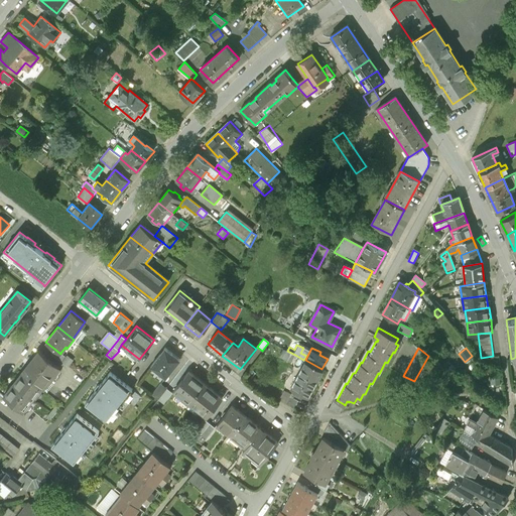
[(51,353),(60,361),(65,356),(60,353),(60,354),(54,349),(51,353)]
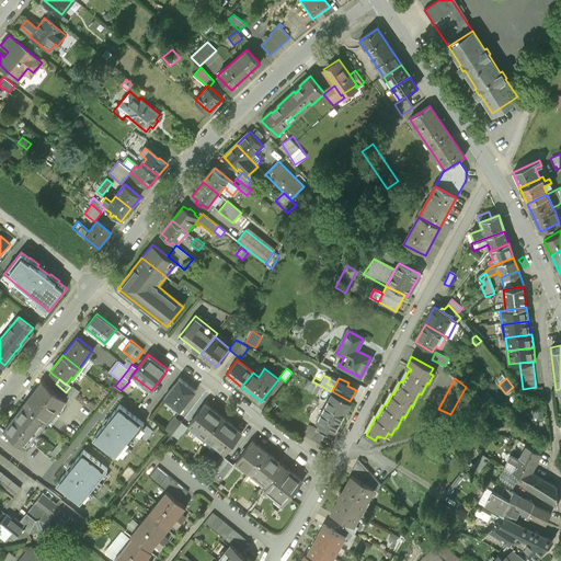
[(173,386),(164,398),(171,403),(173,401),(181,408),(195,391),(181,380),(175,388),(173,386)]
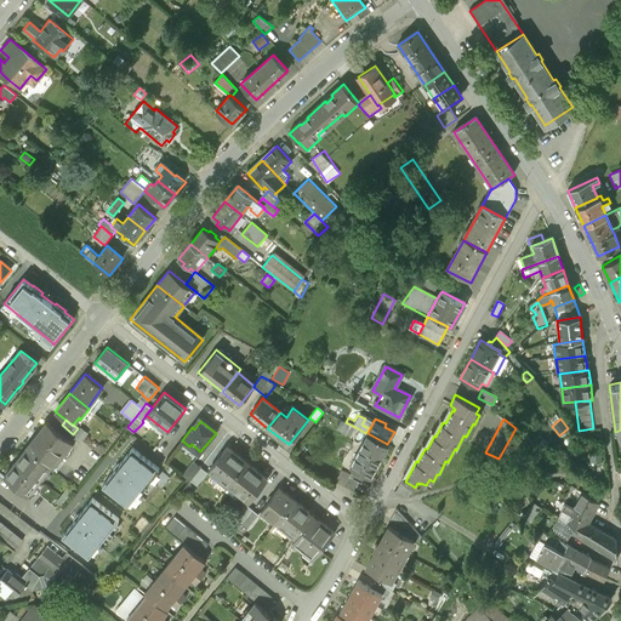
[(351,436),(355,427),(346,422),(345,421),(340,429),(351,436)]
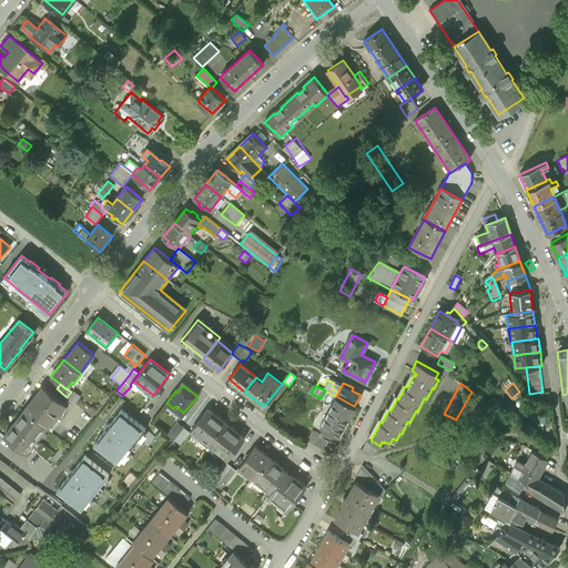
[(42,386),(24,409),(47,427),(48,427),(66,405),(42,386)]
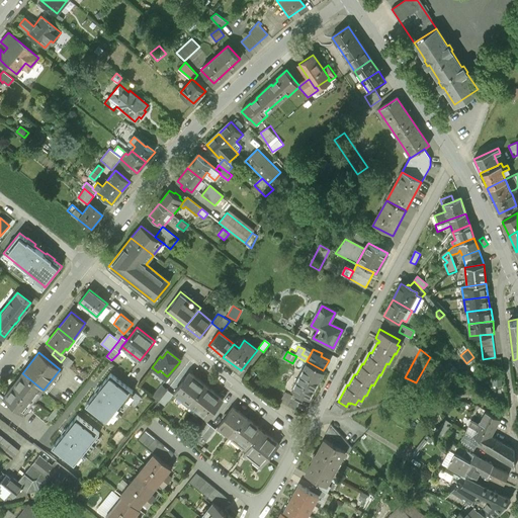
[(61,362),(68,368),(74,361),(67,355),(65,357),(61,362)]
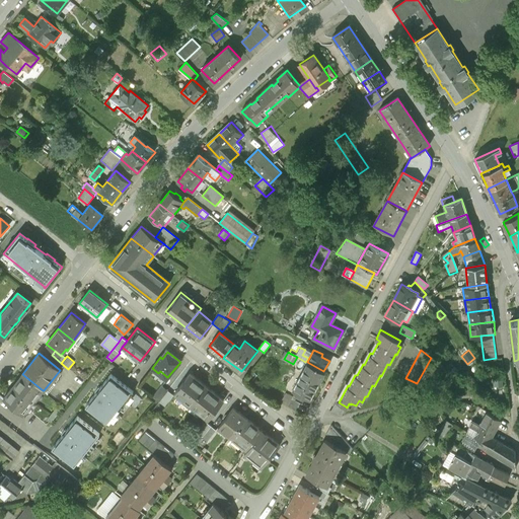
[(323,371),(307,362),(292,389),(298,392),(304,395),(309,398),(323,371)]
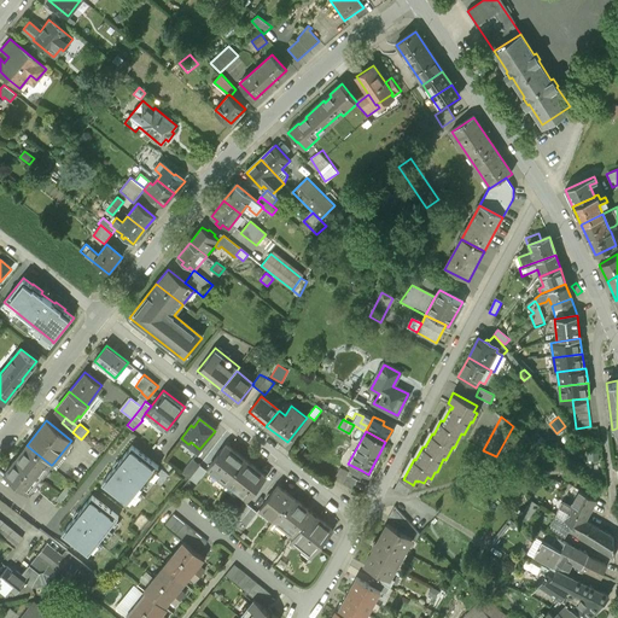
[(208,467),(227,483),(245,460),(226,444),(208,467)]
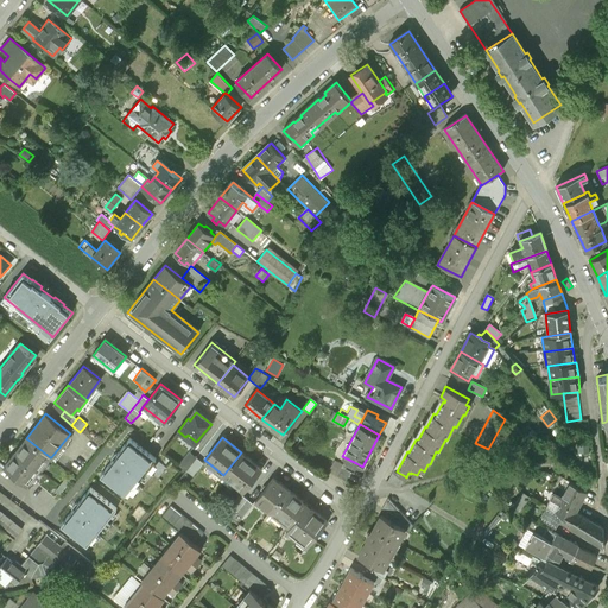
[(27,485),(50,457),(26,438),(4,466),(27,485)]
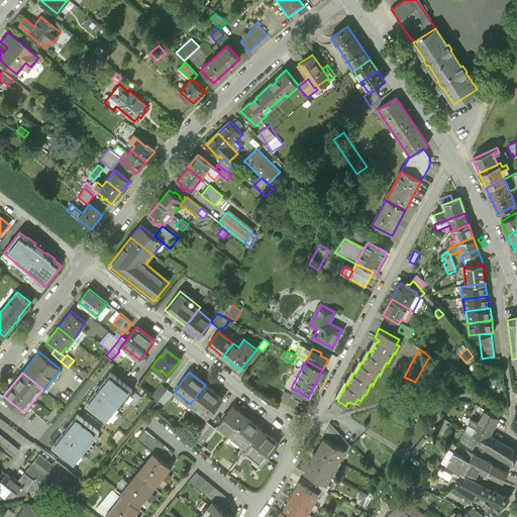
[(96,391),(85,404),(107,422),(132,391),(110,373),(100,386),(98,385),(95,390),(96,391)]
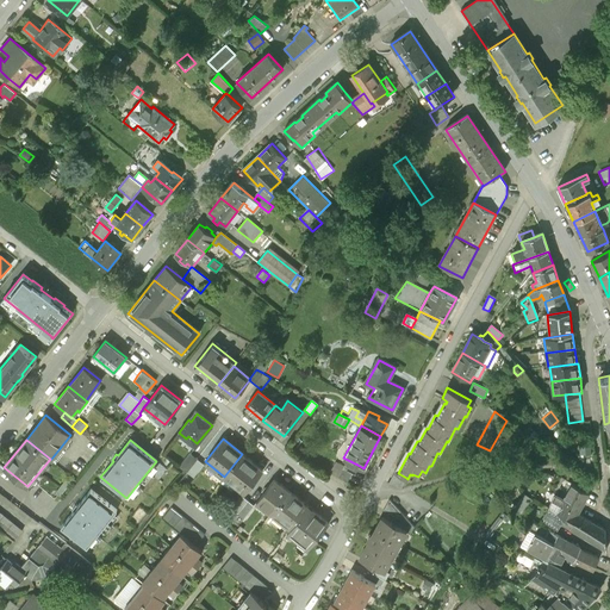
[(591,443),(578,444),(579,453),(591,453),(591,443)]
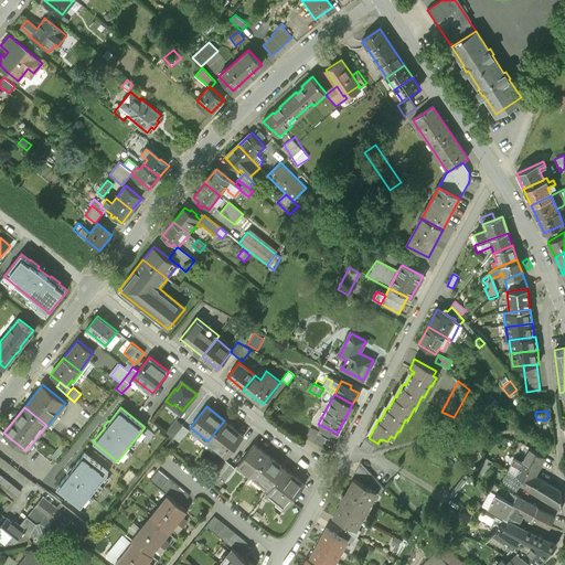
[(189,429),(176,419),(167,432),(179,441),(189,429)]
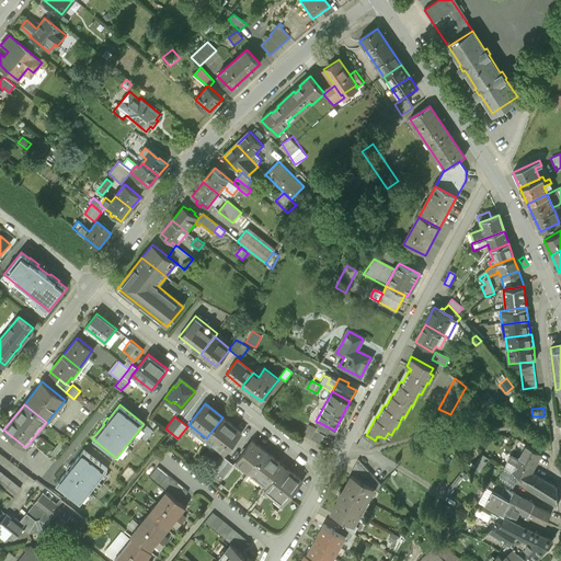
[(242,433),(222,418),(206,438),(225,454),(242,433)]
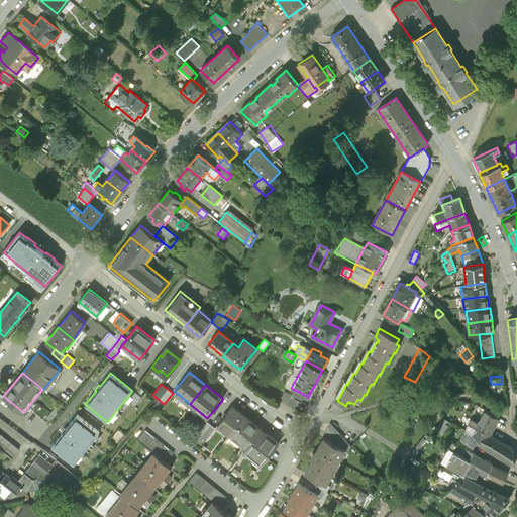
[(294,408),(300,399),(303,394),(297,391),(294,395),(292,394),(292,395),(285,391),(280,401),(294,408)]
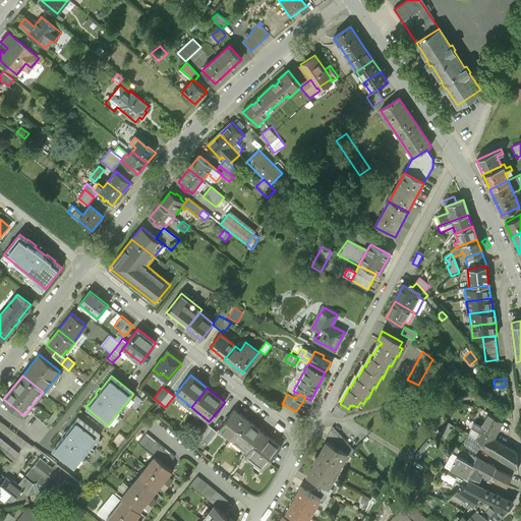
[(342,418),(347,408),(340,404),(338,403),(332,413),(342,418)]
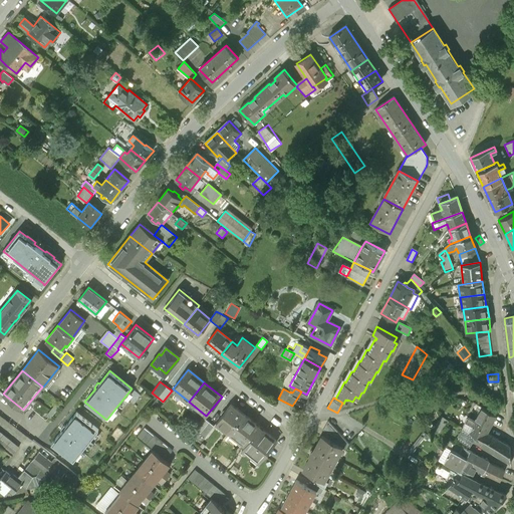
[(216,422),(229,433),(244,414),(231,404),(216,422)]
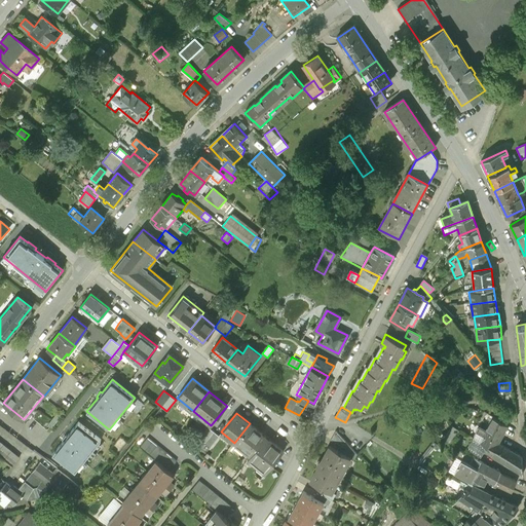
[(493,416),(486,430),(479,426),(474,437),(493,450),(497,442),(498,443),(508,424),(493,416)]
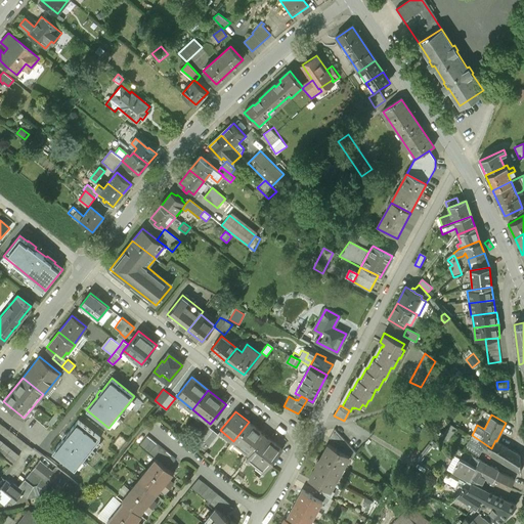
[(63,438),(52,451),(75,470),(100,438),(78,420),(67,434),(66,433),(61,437),(63,438)]
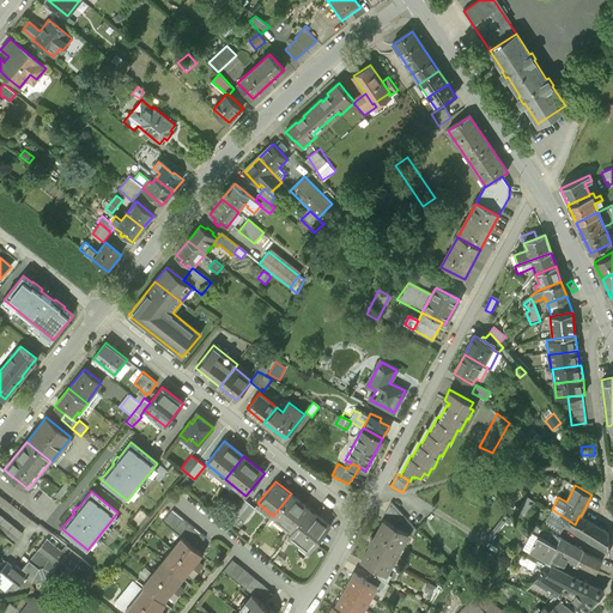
[(309,509),(291,493),(273,516),(291,530),(309,509)]
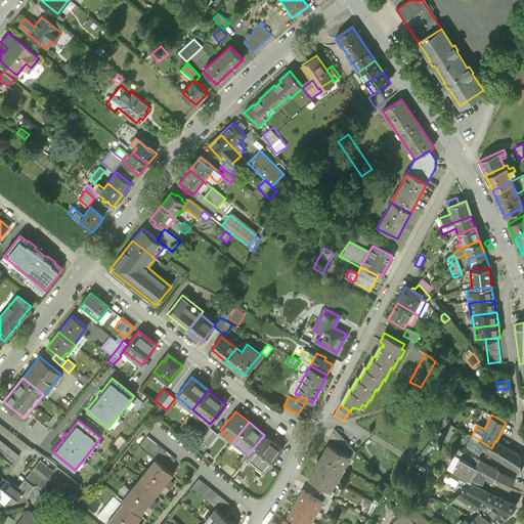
[(449,441),(457,428),(450,423),(441,436),(449,441)]
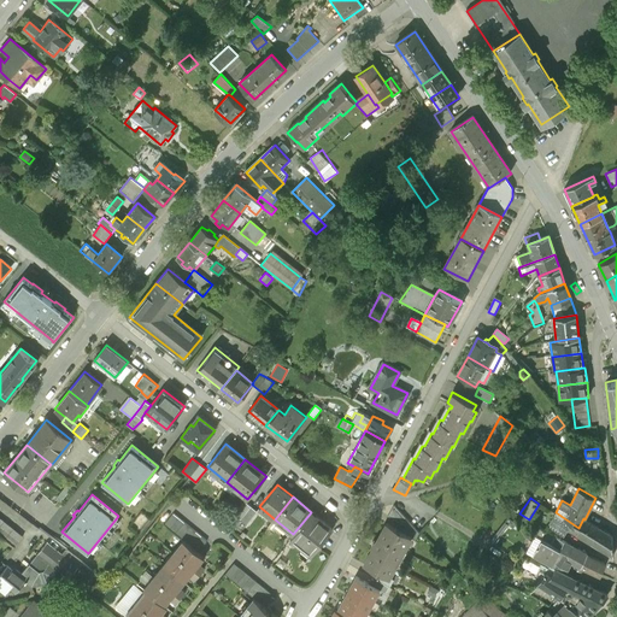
[(257,511),(245,500),(234,513),(247,524),(257,511)]
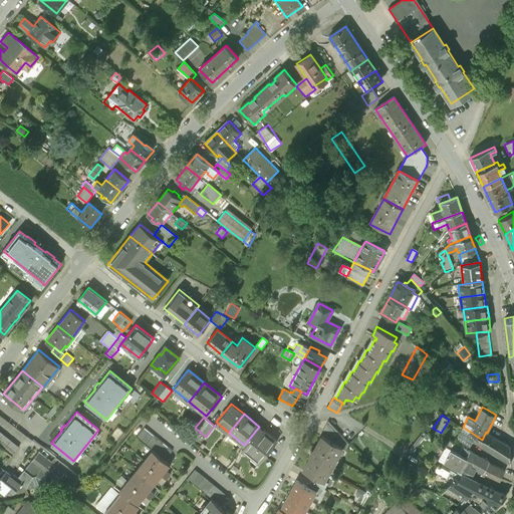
[(337,438),(334,443),(342,448),(345,450),(349,443),(328,420),(323,430),(337,438)]
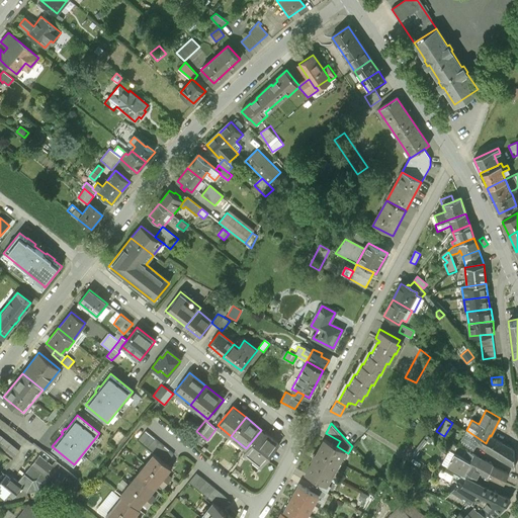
[(279,444),(261,430),(246,448),(245,450),(263,464),(279,444)]
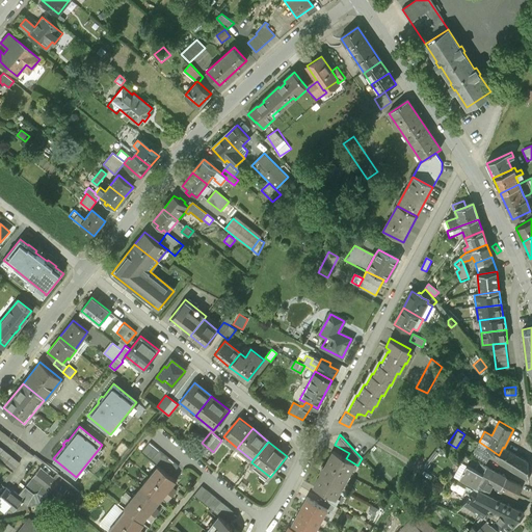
[(497,460),(499,455),(479,442),(472,452),(485,461),(489,455),(497,460)]
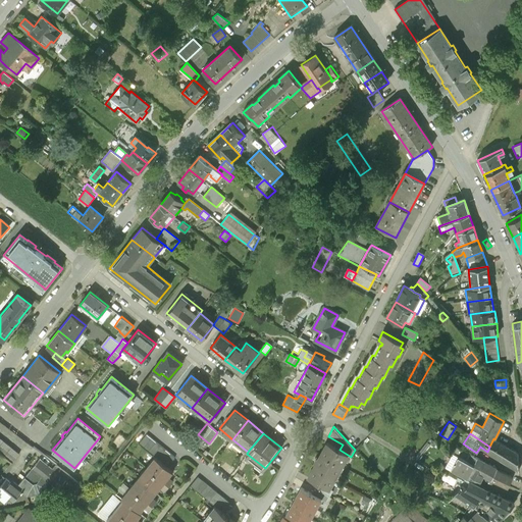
[(139,444),(155,457),(167,467),(175,457),(147,434),(139,444)]
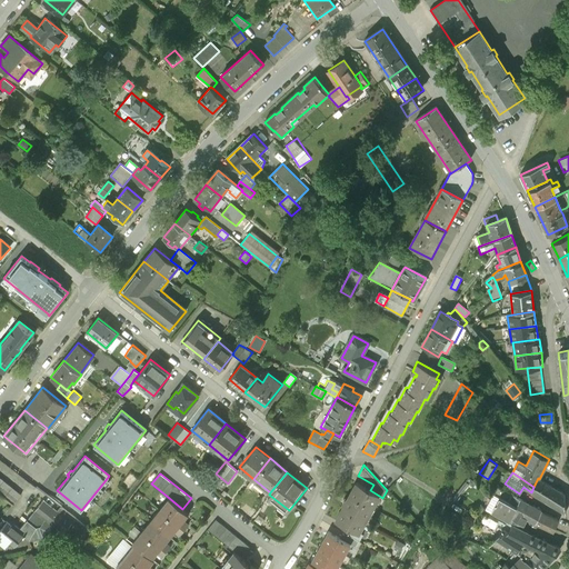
[(0,491),(13,502),(21,493),(0,476),(0,491)]
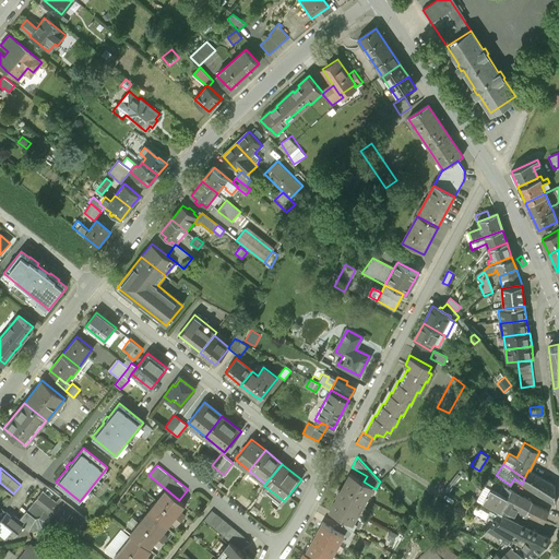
[(460,467),(444,489),(448,492),(461,475),(465,477),(467,473),(460,467)]
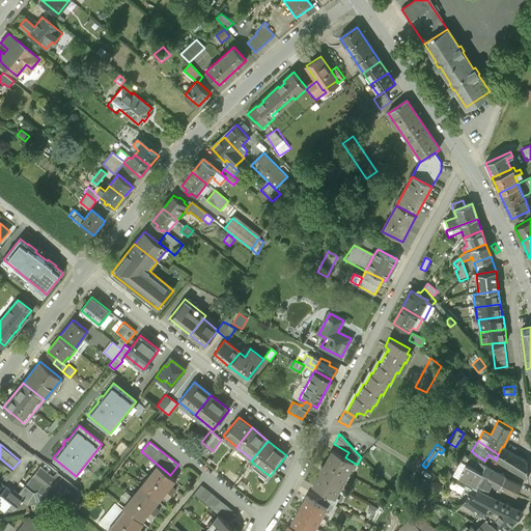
[(502,446),(498,454),(496,459),(528,477),(527,459),(503,447),(502,446)]
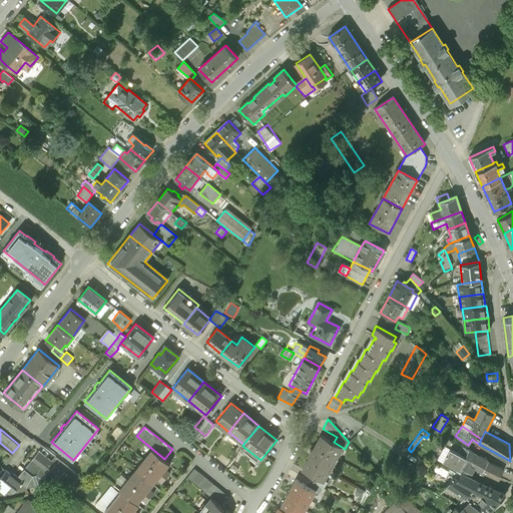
[(321,435),(315,446),(336,457),(342,447),(334,442),(321,435)]
